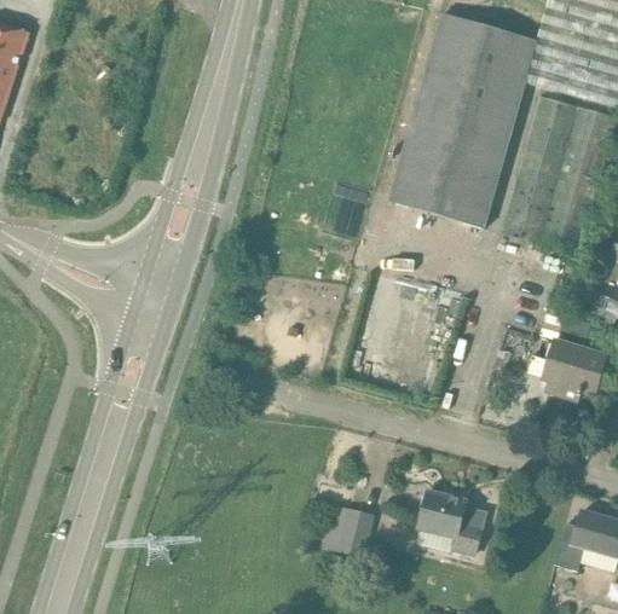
[(547,0),(537,40),(442,13),(388,201),(484,230),(525,82),(617,106),(617,0),(547,0)]
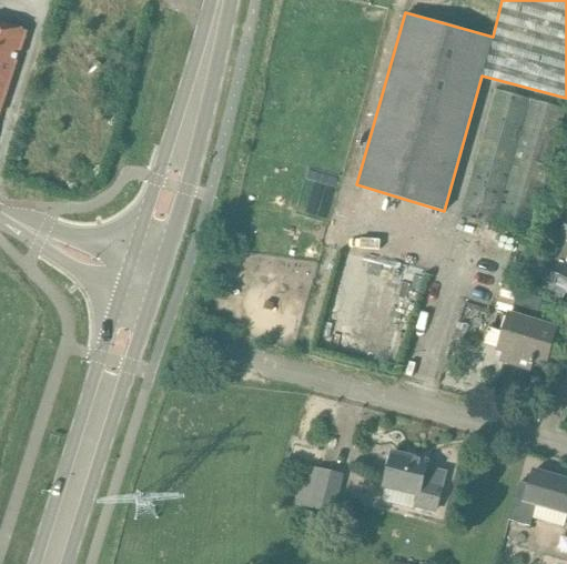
[(0,102),(24,28),(0,19),(0,102)]
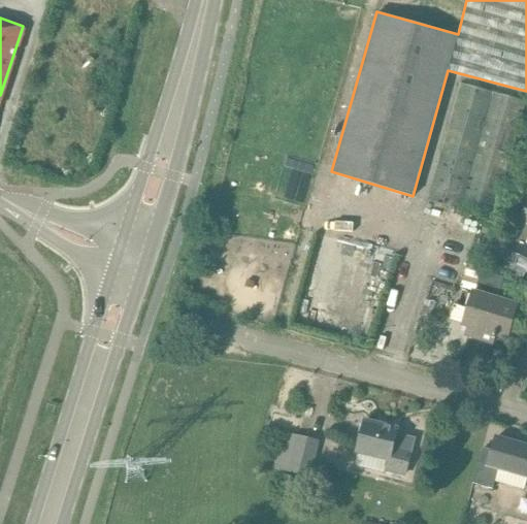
[(492,217),(525,98),(459,80),(426,198),(492,217)]
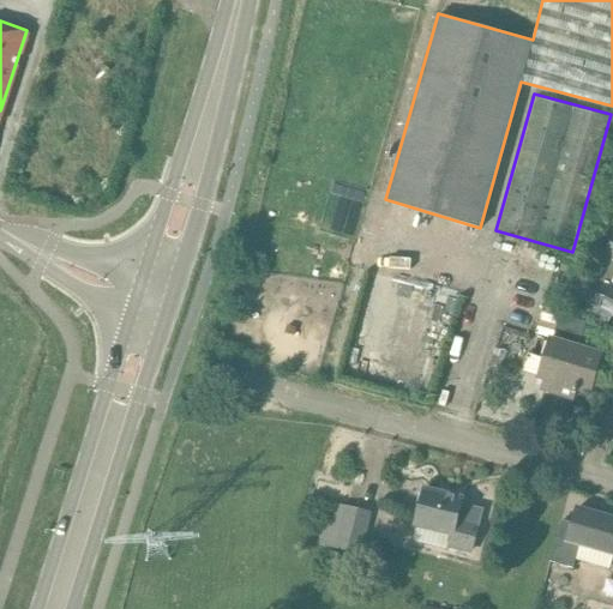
[(612,233),(605,251),(600,248),(588,277),(592,278),(583,299),(612,312),(612,233)]
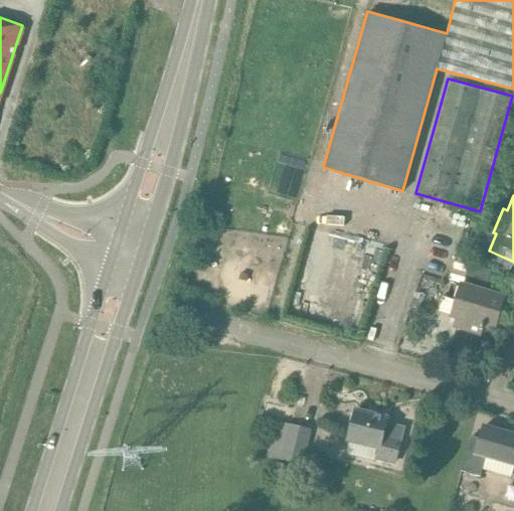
[(481,333),(482,324),(494,328),(504,296),(461,282),(451,315),(456,316),(455,325),(481,333)]
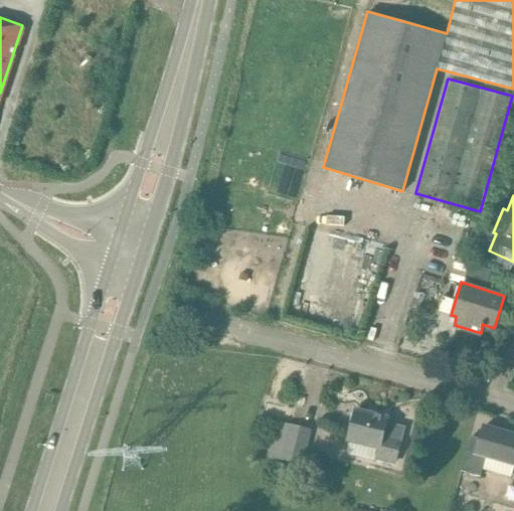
[(376,456),(394,461),(403,426),(386,421),(387,415),(355,407),(347,438),(378,446),(376,456)]
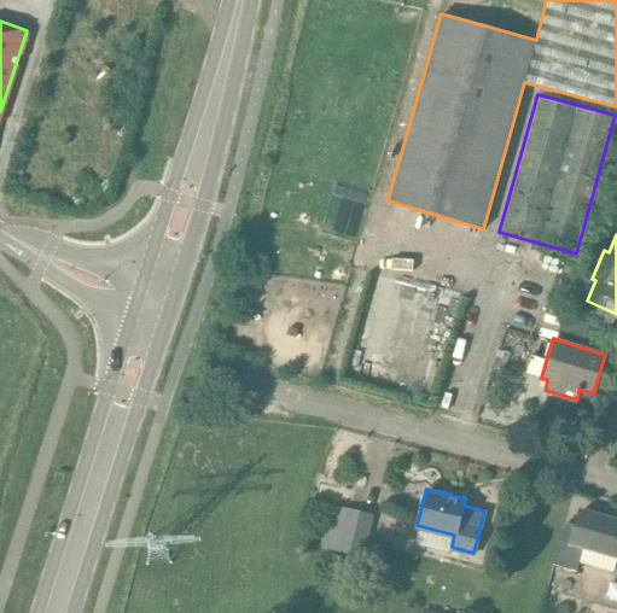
[(350,506),(339,549),(347,552),(361,555),(373,512),(350,506)]
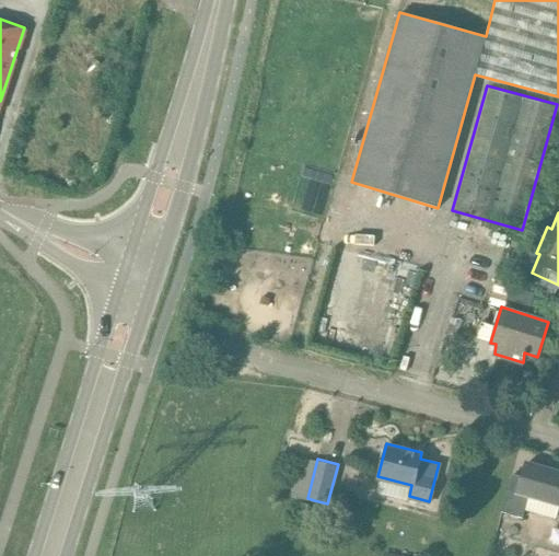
[(510,477),(500,510),(521,517),(524,508),(556,517),(558,505),(558,471),(525,461),(522,470),(513,467),(510,477)]
